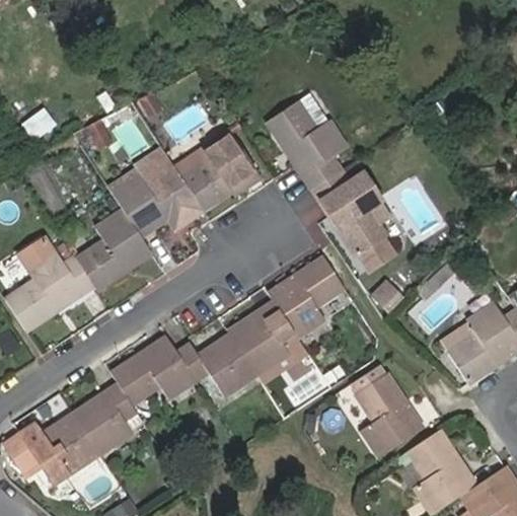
[(147,116),(162,106),(154,90),(139,99),(147,116)]
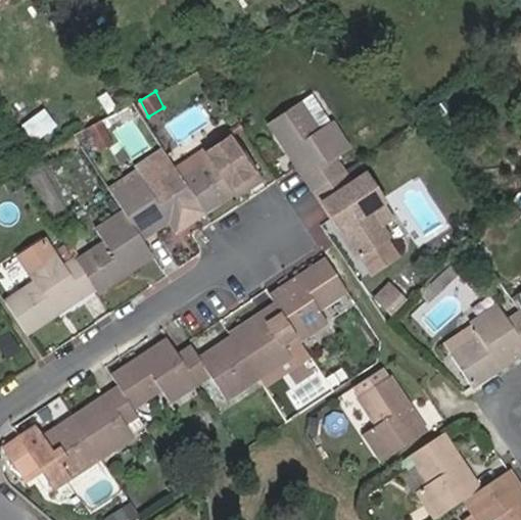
[(335,157),(349,148),(313,94),(267,122),(312,189),(342,169),(335,157)]
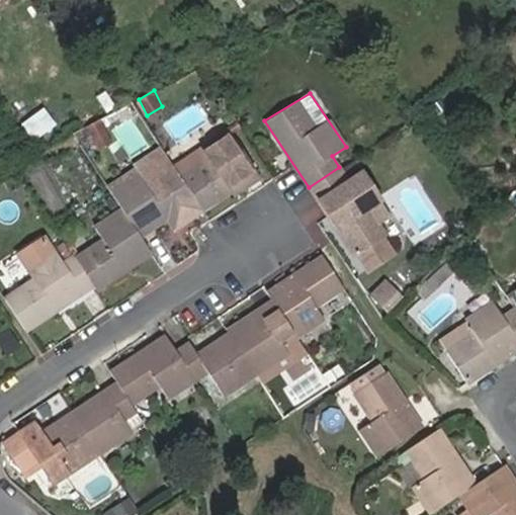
[(43,105),(20,121),(31,139),(55,122),(43,105)]
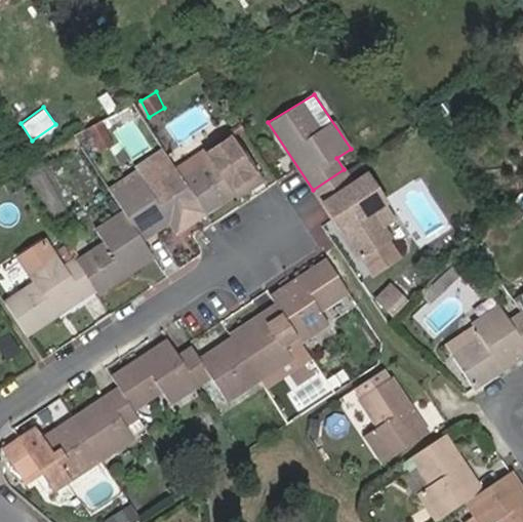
[(235,185),(237,189),(259,173),(231,130),(204,149),(211,160),(184,179),(197,200),(204,211),(231,193),(228,189),(235,185)]
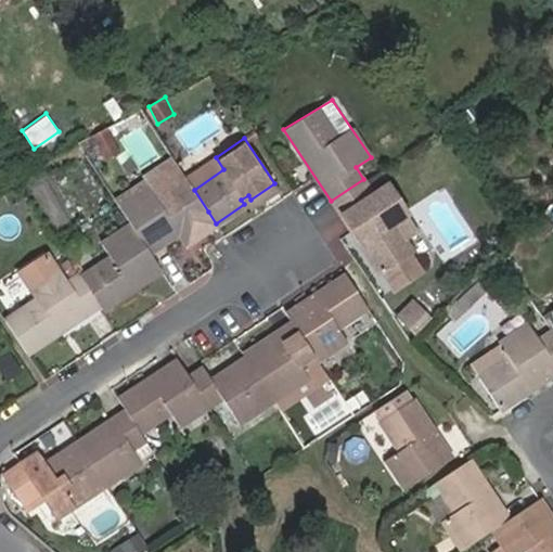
[(223,169),(216,157),(185,178),(187,179),(194,190),(223,169)]
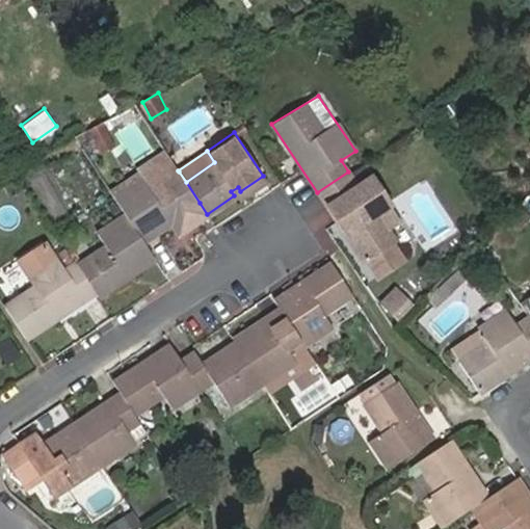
[(178,170),(169,158),(140,178),(150,190),(179,172),(178,170)]
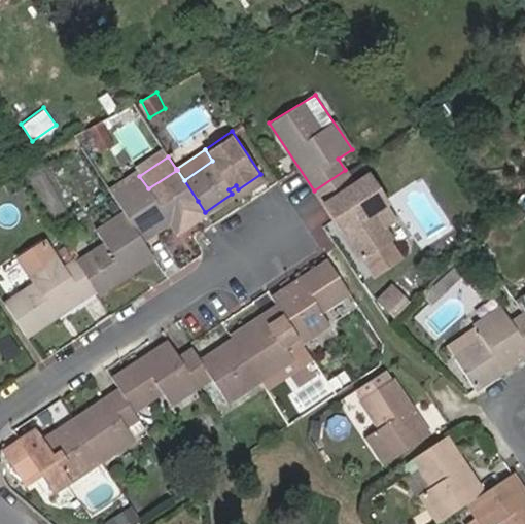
[(368,174),(359,161),(345,170),(354,183),(368,174)]
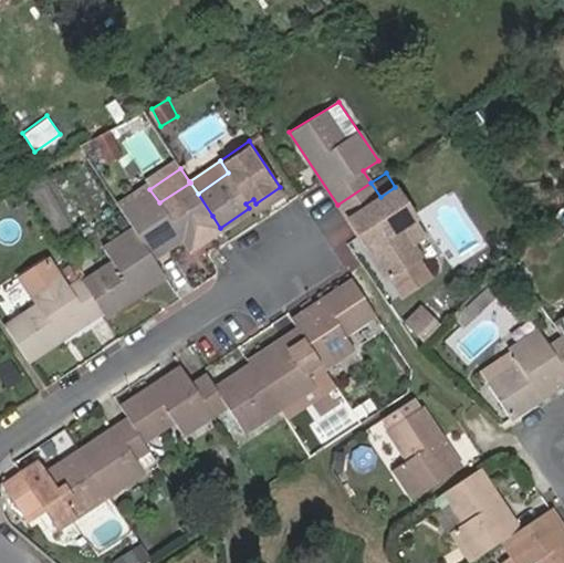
[(190,183),(159,202),(149,189),(119,209),(132,227),(152,256),(212,216),(198,194),(190,183)]
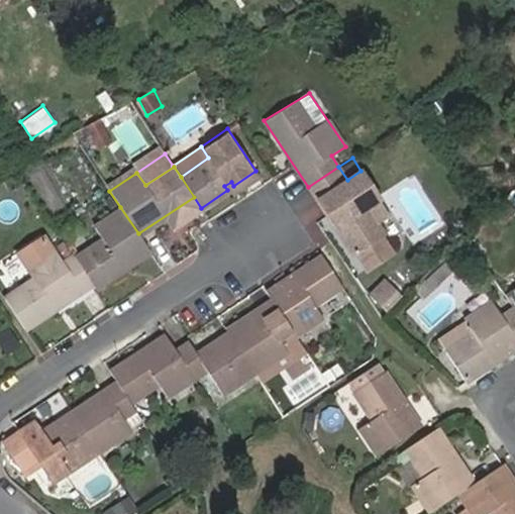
[(380,236),(384,233),(366,206),(379,197),(361,171),(347,180),(338,167),(308,187),(352,253),(355,250),(366,266),(389,250),(380,236)]
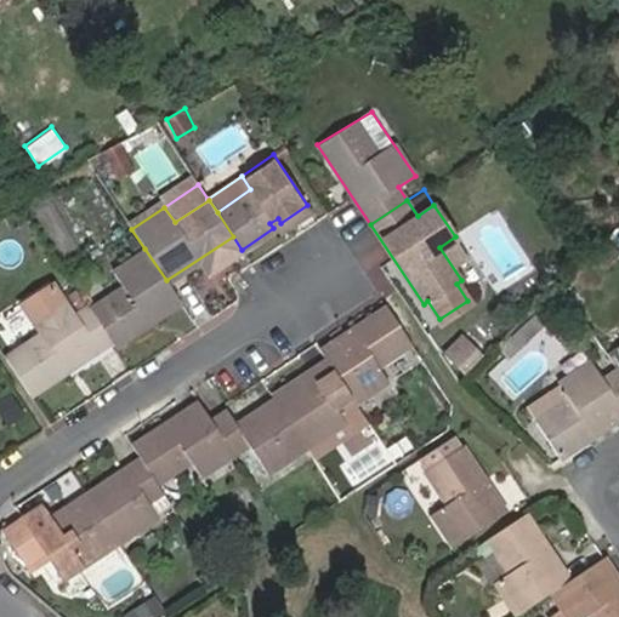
[(128,223),(131,229),(164,207),(160,201),(128,223)]
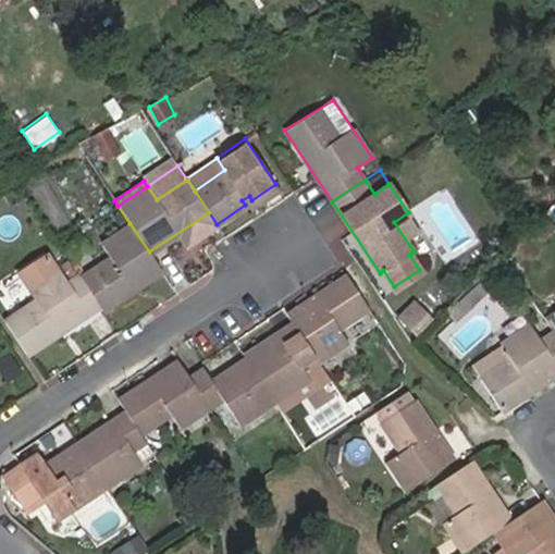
[(245,205),(248,209),(278,188),(275,184),(251,200),(249,196),(242,200),(245,205)]
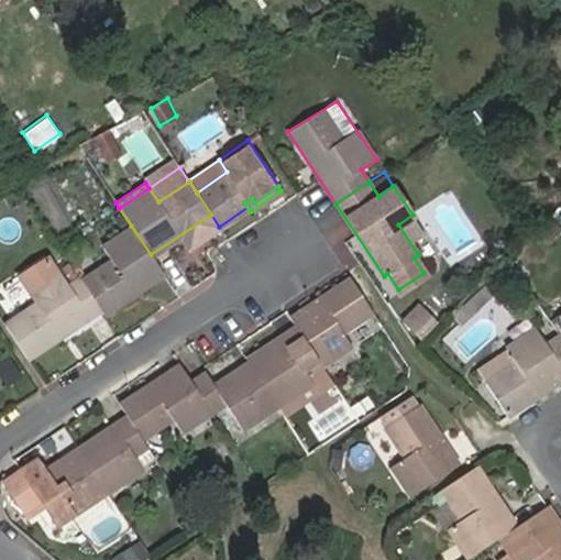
[(102,314),(163,274),(158,267),(151,254),(131,226),(100,246),(110,260),(80,280),(99,308),(102,314)]
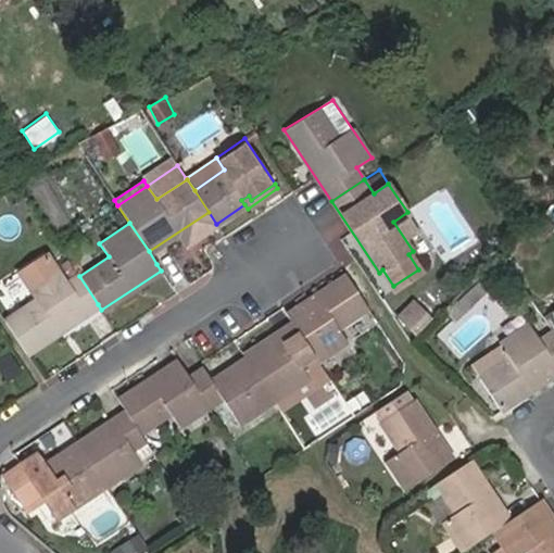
[(3,318),(26,353),(98,304),(79,276),(78,274),(65,283),(45,253),(17,272),(35,298),(3,318)]
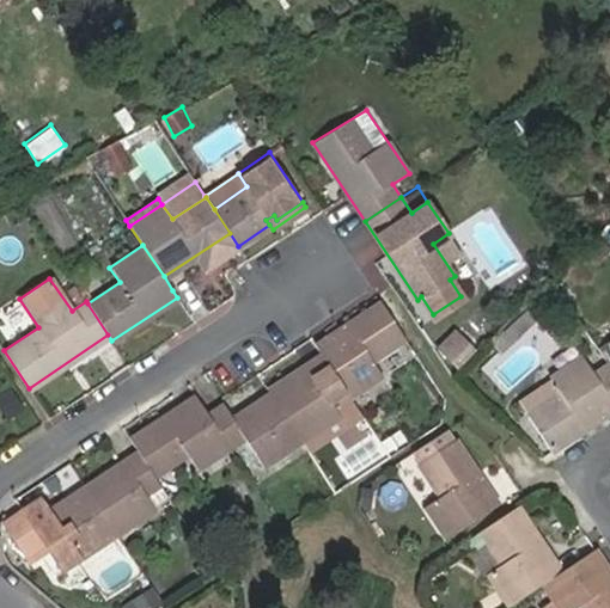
[(382,373),(372,358),(406,337),(382,300),(315,344),(319,350),(323,355),(345,390),(349,395),(382,373)]
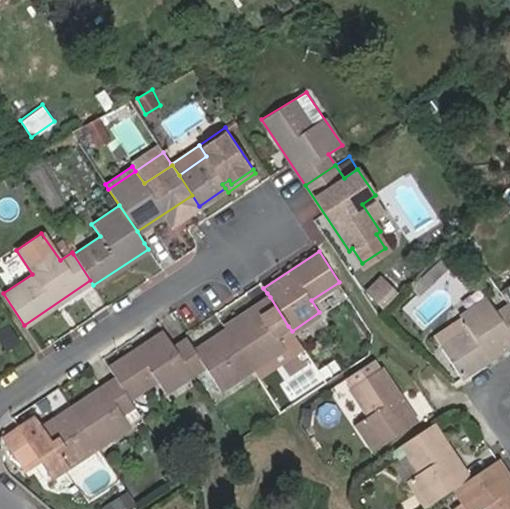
[(368,288),(374,294),(389,280),(383,273),(368,288)]
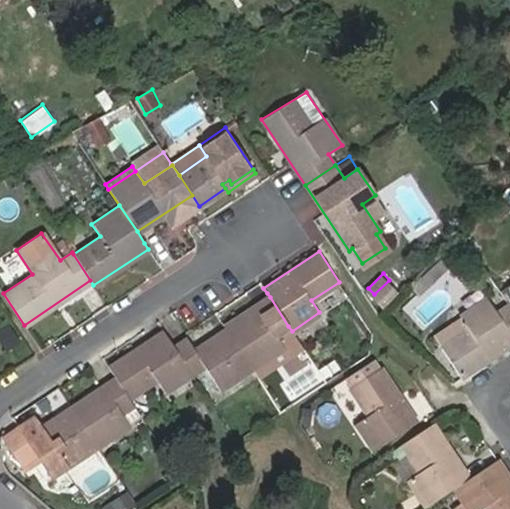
[(374,294),(382,303),(397,288),(389,280),(374,294)]
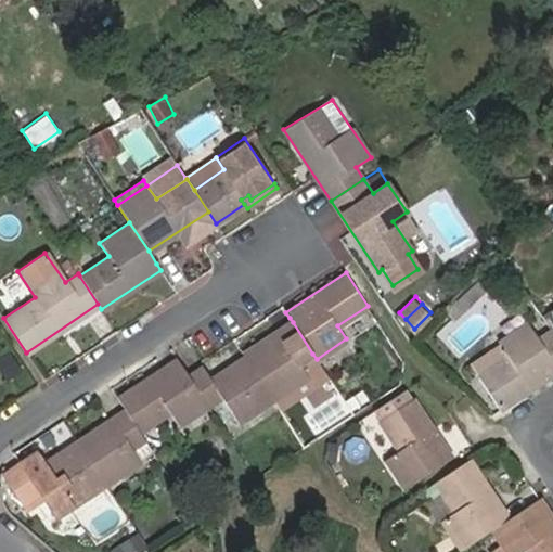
[(552,307),(541,315),(552,331),(552,333),(552,307)]
